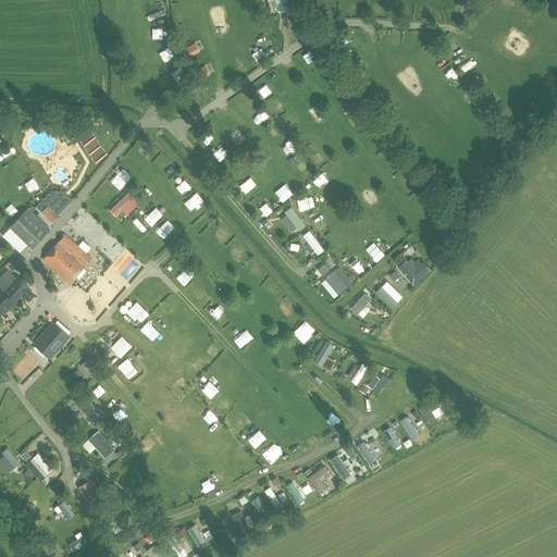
[(297,7),(295,0),(267,0),(271,14),(279,12),(279,13),(289,10),(289,9),(297,7)]
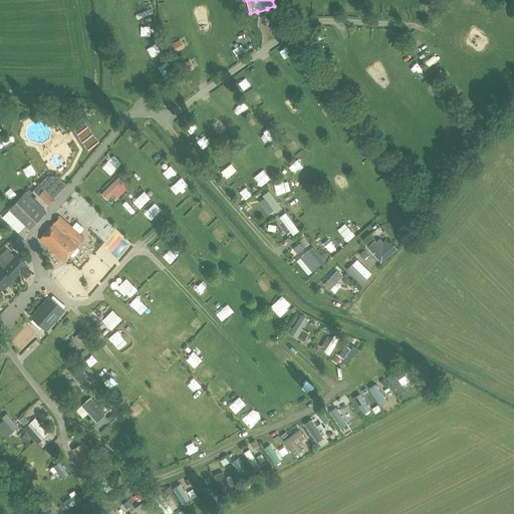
[(177,52),(185,47),(180,39),(172,44),(177,52)]
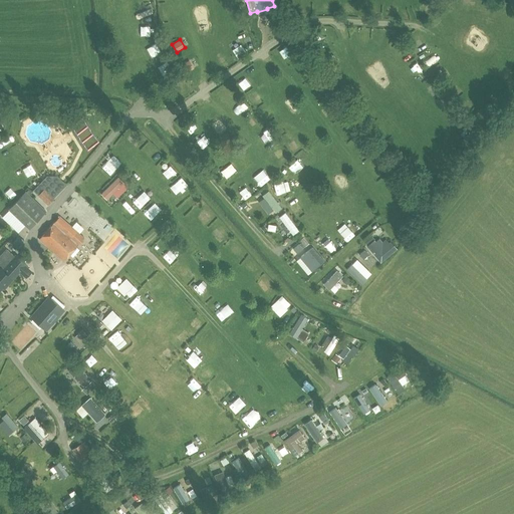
[(186,73),(194,68),(190,60),(181,65),(186,73)]
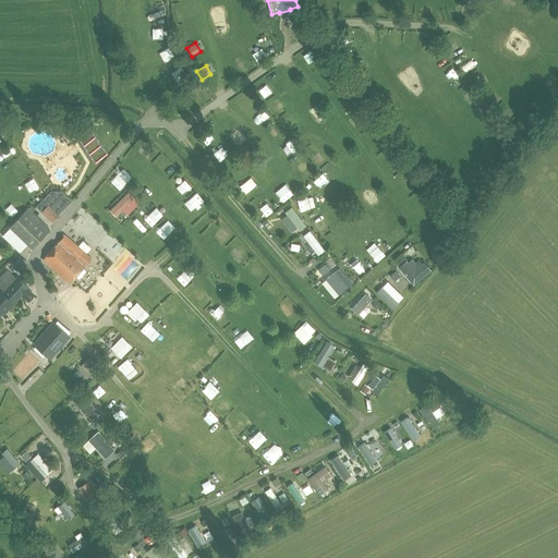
[(325,121),(330,117),(323,107),(317,112),(325,121)]
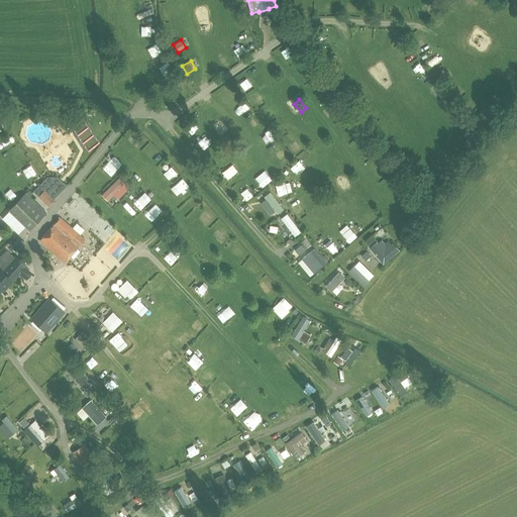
[(363,133),(368,129),(355,116),(351,119),(363,133)]
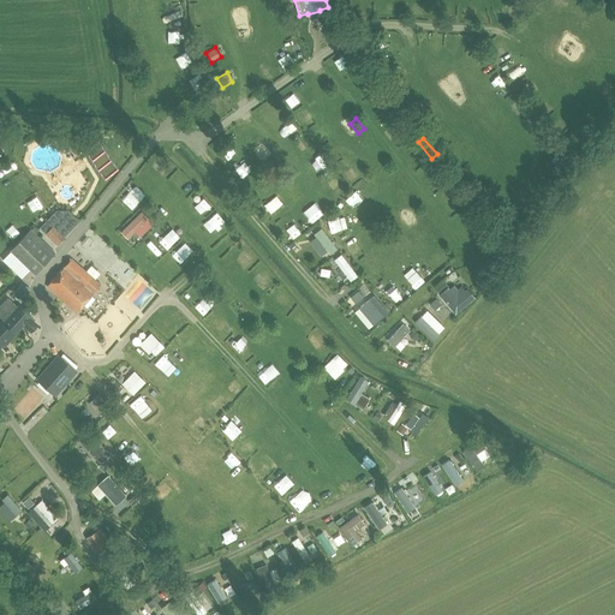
[(435,166),(449,183),(455,177),(441,161),(435,166)]
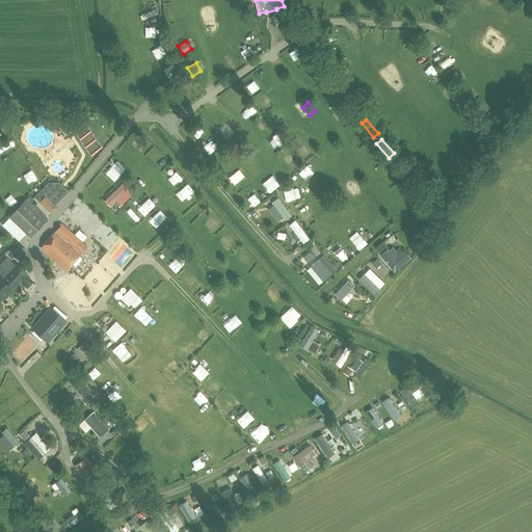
[(49,213),(69,191),(59,182),(49,182),(34,197),(49,213)]
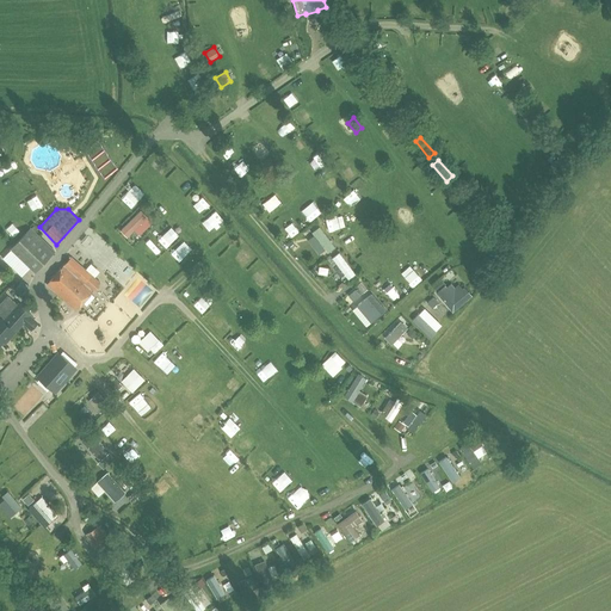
[(141,210),(121,229),(128,238),(148,218),(141,210)]
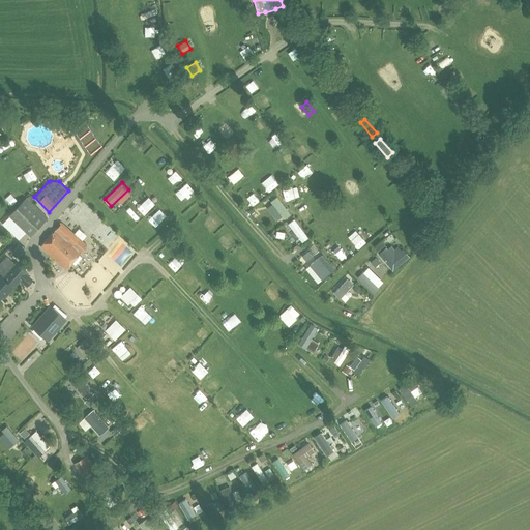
[(30,236),(32,234),(48,217),(27,197),(8,215),(30,236)]
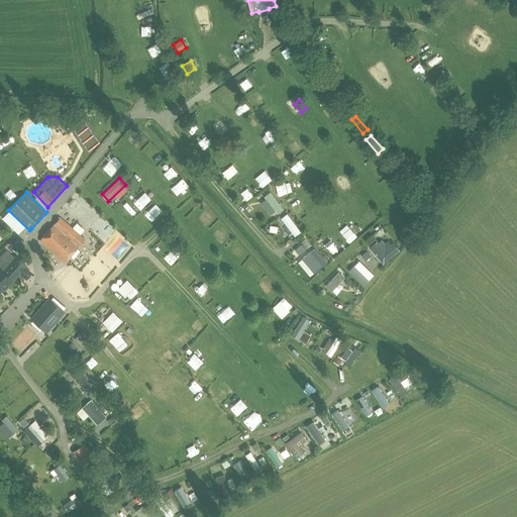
[(284,209),(271,192),(264,197),(278,214),(284,209)]
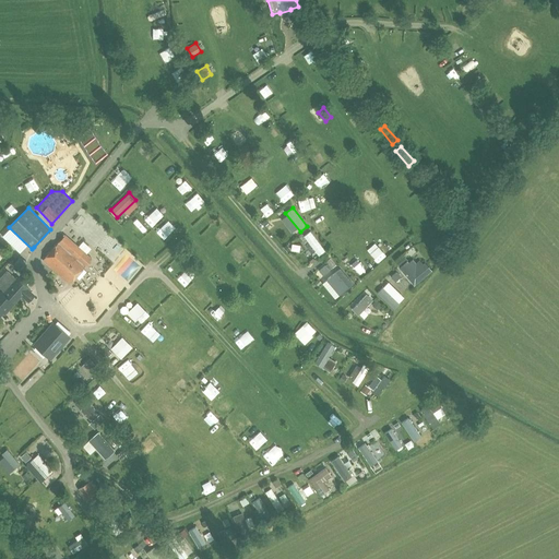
[(69,233),(72,224),(67,222),(63,230),(69,233)]
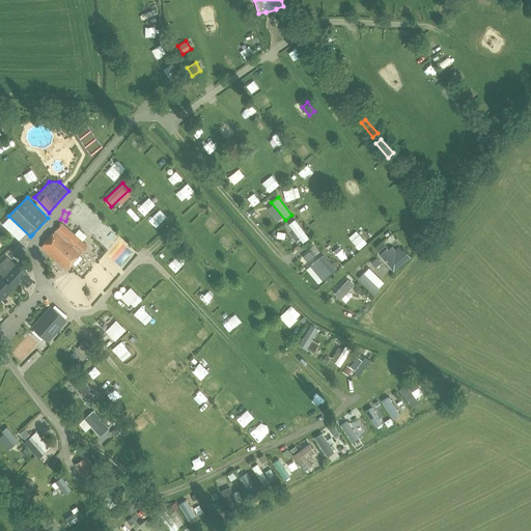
[(309,238),(296,220),(289,224),(303,243),(309,238)]
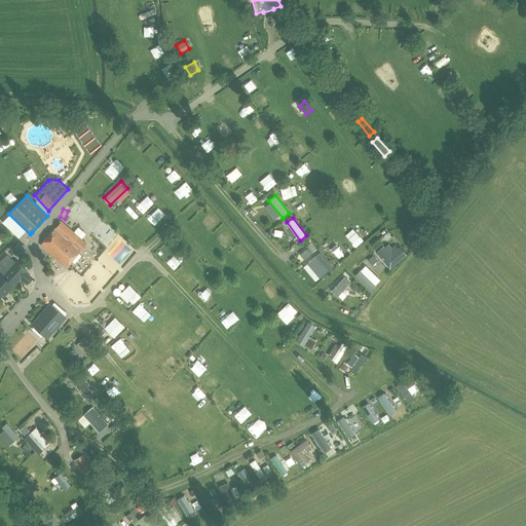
[(66,267),(86,243),(62,221),(40,246),(66,267)]
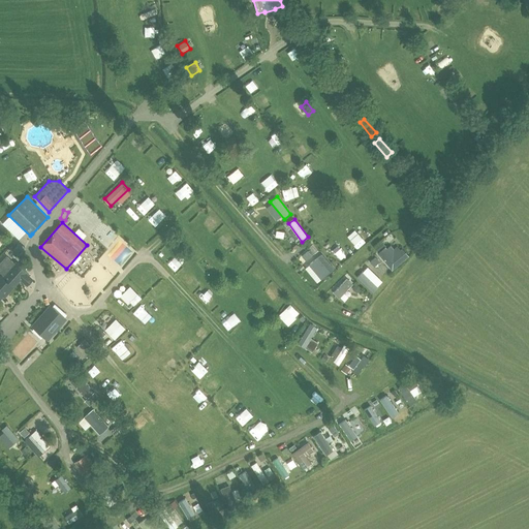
[(113,256),(123,266),(135,252),(125,243),(113,256)]
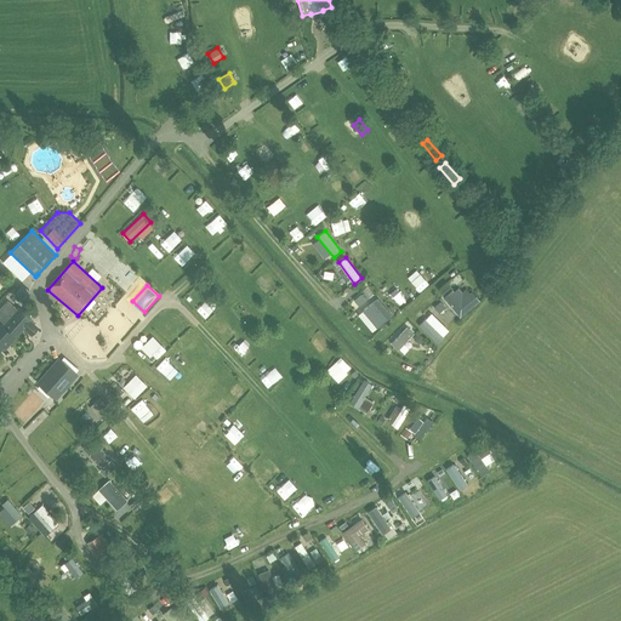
[(472,291),(461,301),(453,290),(443,297),(461,318),(480,301),(472,291)]
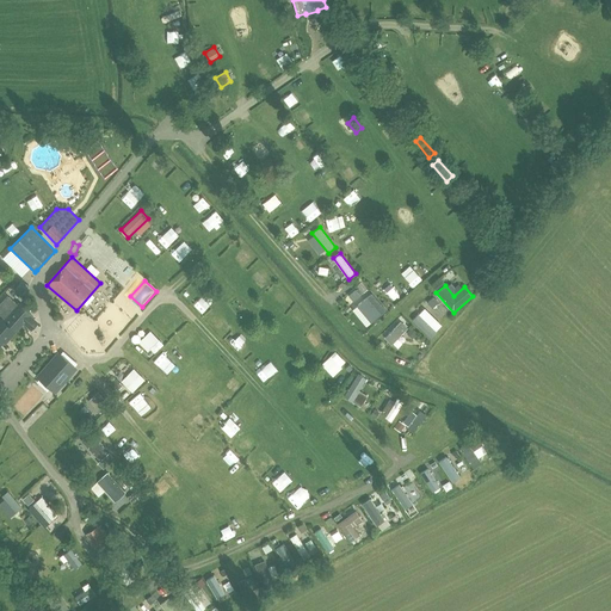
[(384,312),(368,290),(355,301),(371,322),(384,312)]
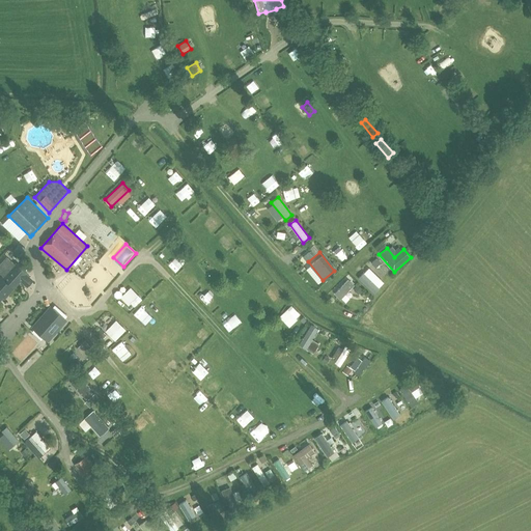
[(15,264),(6,257),(0,263),(0,299),(2,297),(4,298),(18,283),(20,281),(27,287),(33,280),(27,275),(28,273),(16,262),(15,264)]
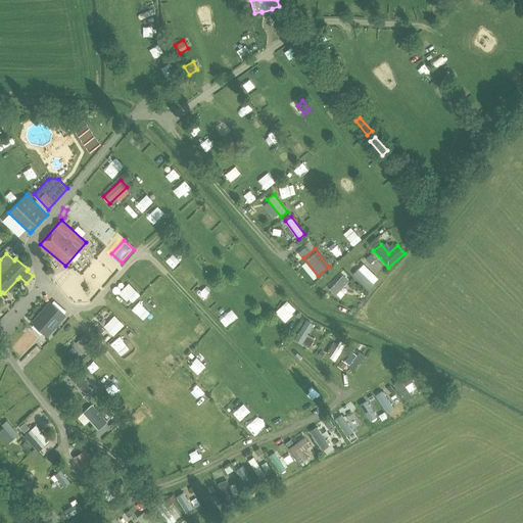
[(370,266),(367,270),(379,282),(383,278),(370,266)]
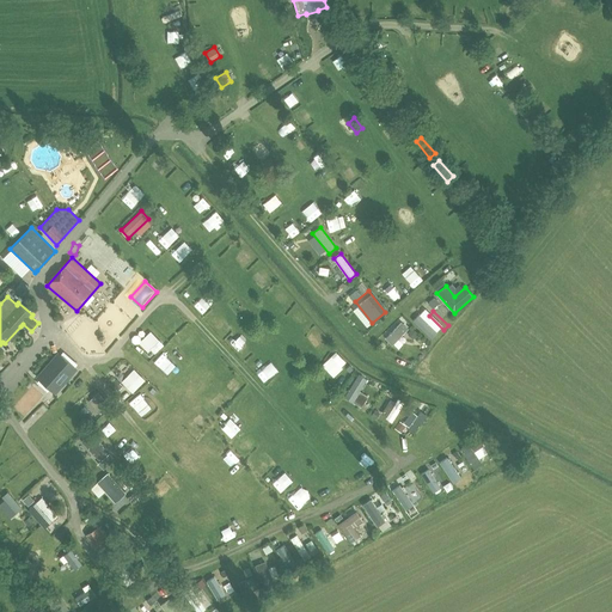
[(420,314),(414,320),(433,338),(439,332),(420,314)]
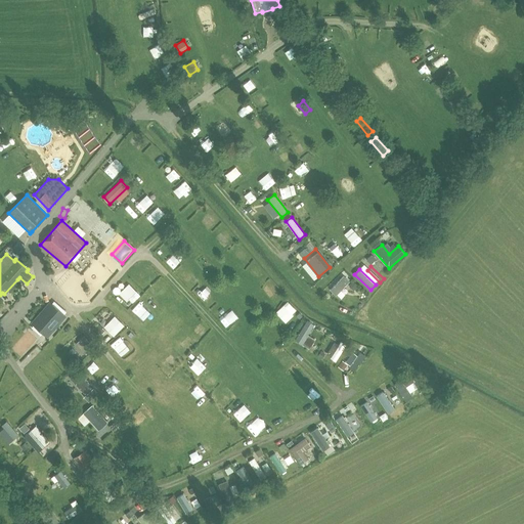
[(155,288),(162,278),(156,274),(149,285),(155,288)]
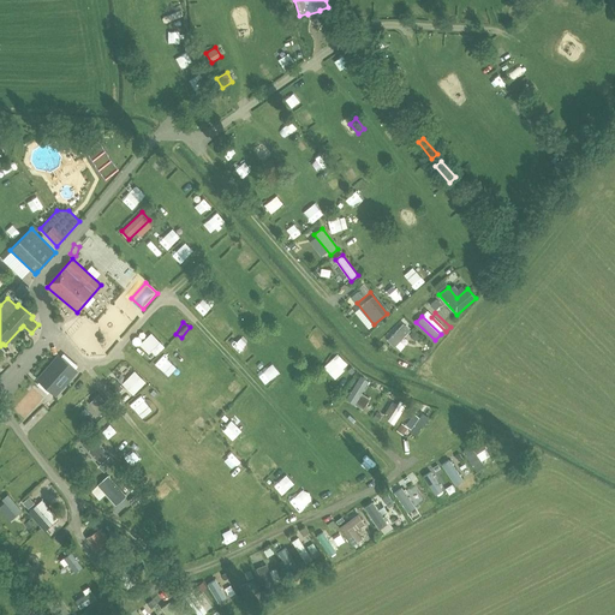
[(404,324),(387,340),(394,348),(411,332),(404,324)]
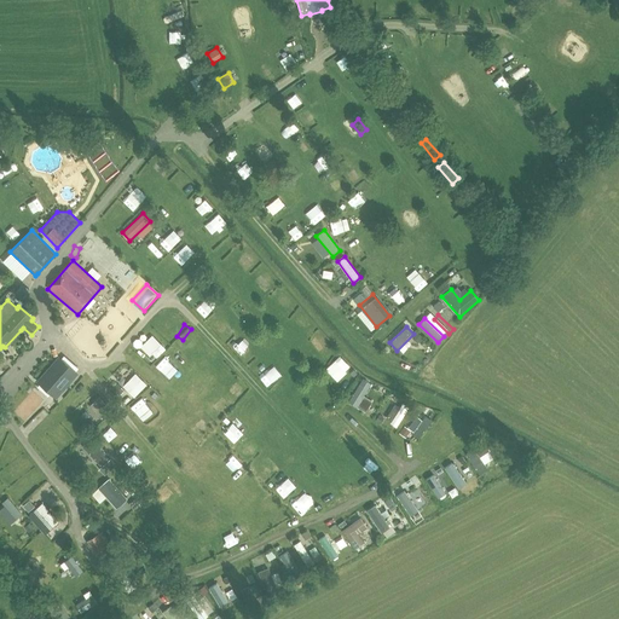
[(146,347),(160,362),(172,350),(157,336),(146,347)]
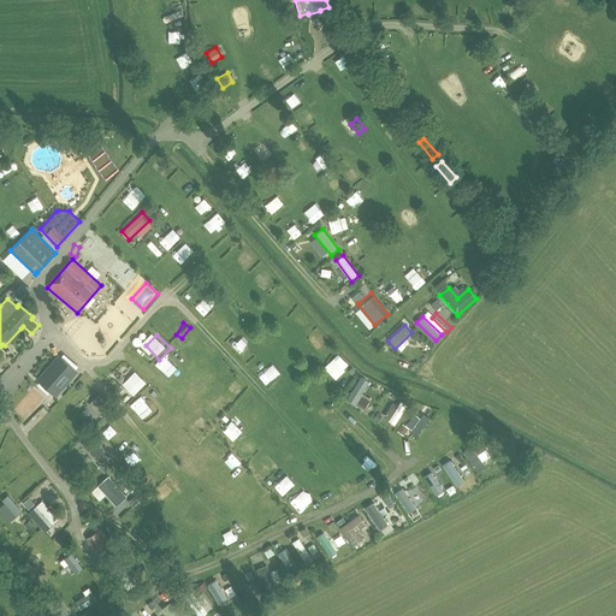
[(55,397),(78,372),(58,355),(36,380),(55,397)]
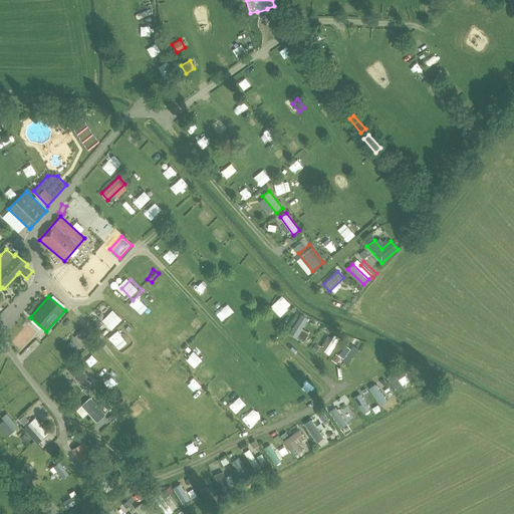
[(115,310),(107,321),(116,329),(125,319),(115,310)]
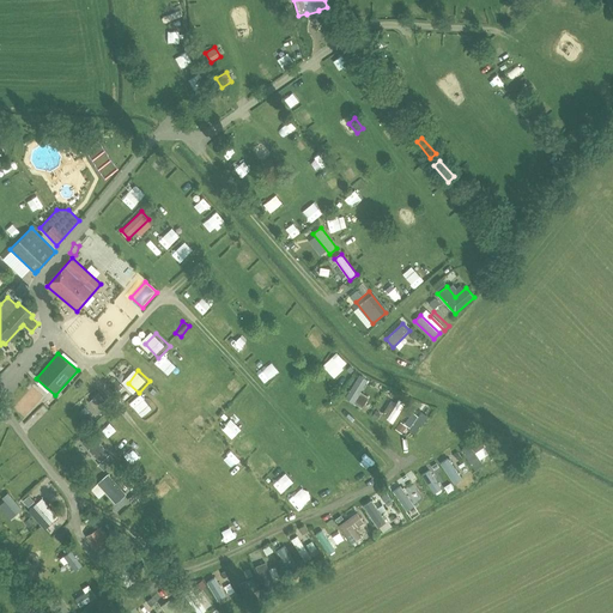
[(359,375),(346,398),(356,404),(369,381),(359,375)]
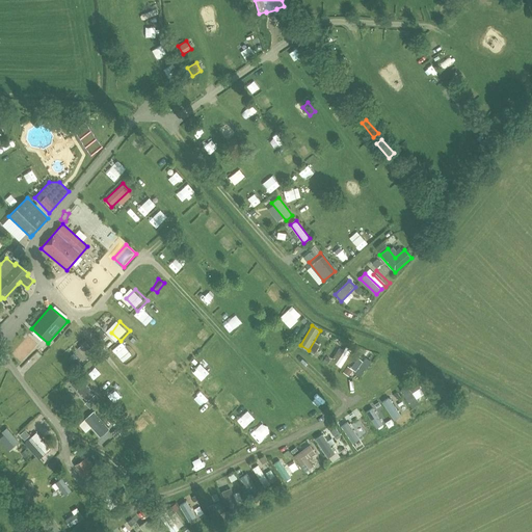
[(320,354),(327,357),(336,340),(328,337),(320,354)]
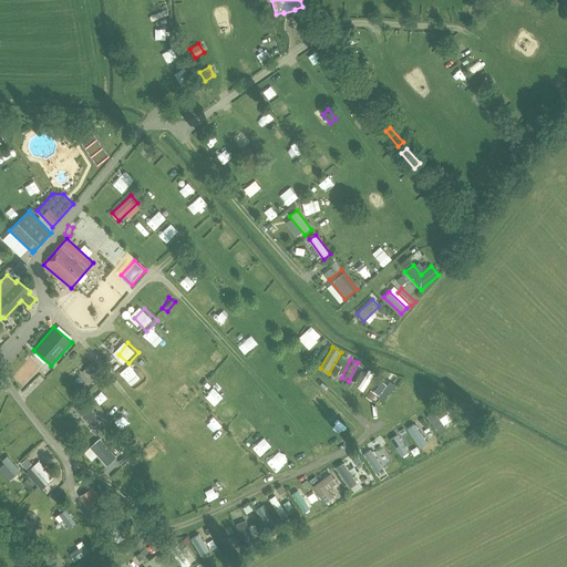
[(131,368),(124,373),(129,379),(135,373),(131,368)]
